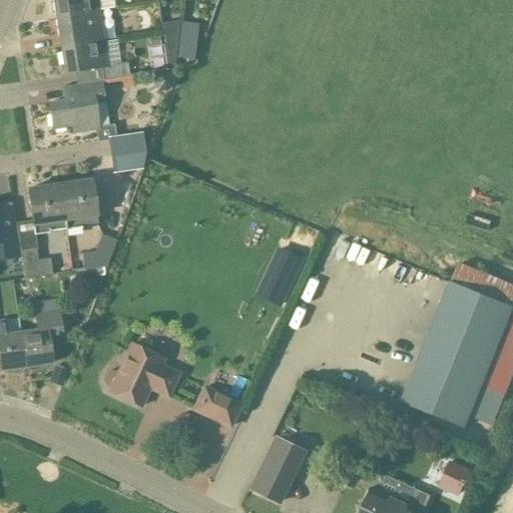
[(51,0),(55,17),(98,11),(96,0),(51,0)]
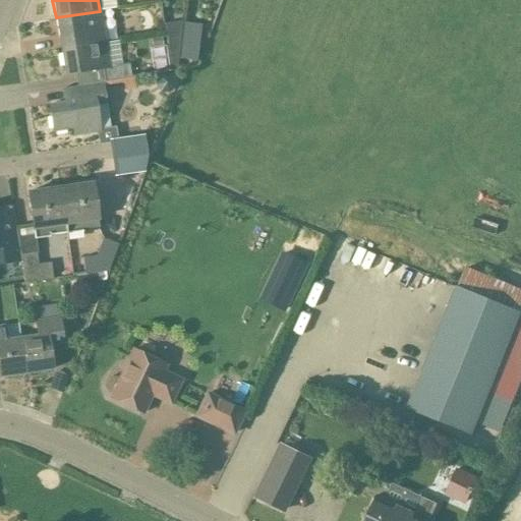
[(105,44),(105,43),(100,11),(56,17),(61,51),(105,44)]
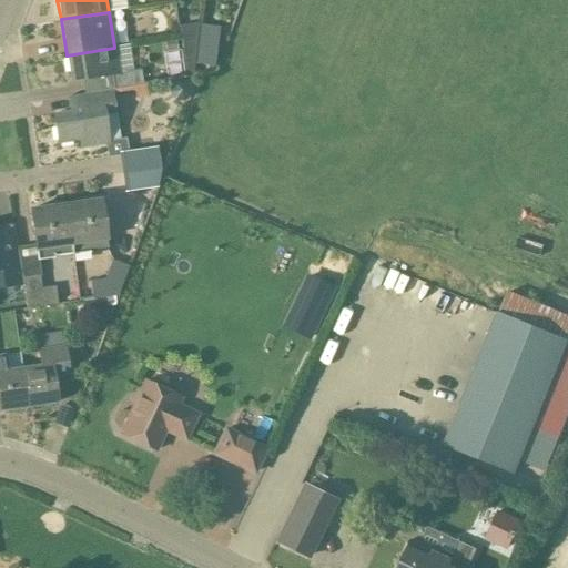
[(176,41),(165,42),(166,53),(178,51),(176,41)]
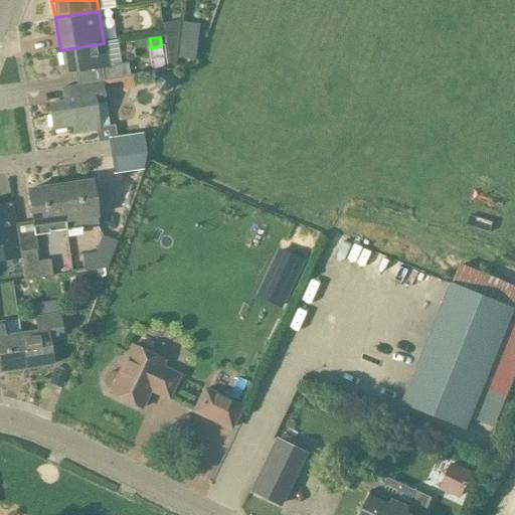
[(104,43),(60,50),(64,74),(102,68),(104,80),(129,76),(127,64),(108,67),(104,43)]
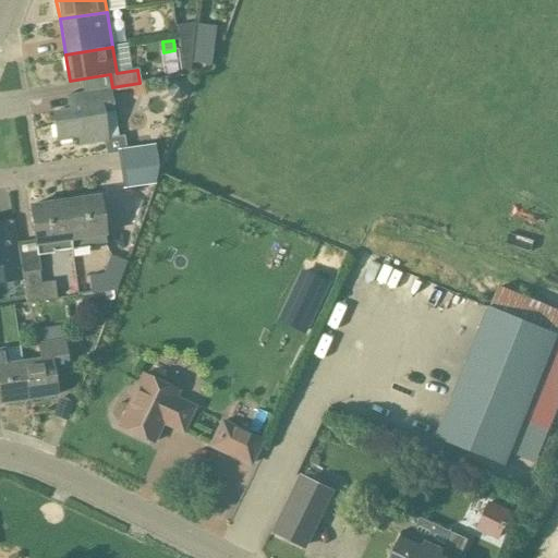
[(211,64),(213,48),(194,47),(193,62),(211,64)]
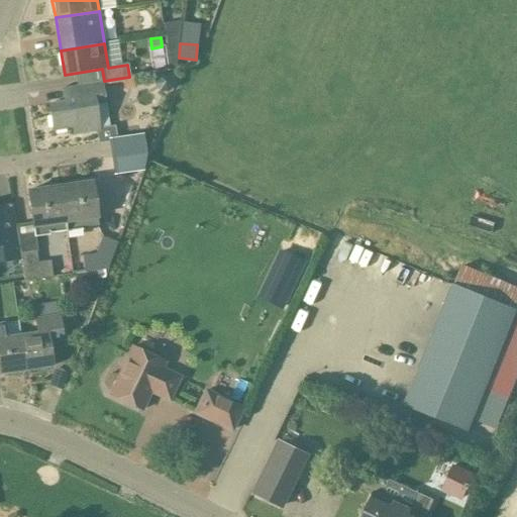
[(166,93),(173,89),(175,81),(171,74),(163,72),(156,76),(153,84),(159,91),(166,93)]
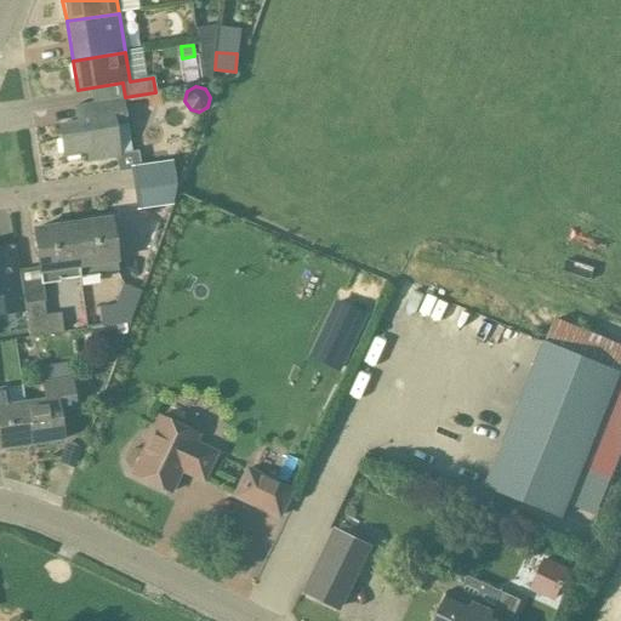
[(125,123),(121,98),(92,103),(74,106),(77,123),(58,125),(63,158),(87,153),(89,161),(119,157),(114,124),(125,123)]
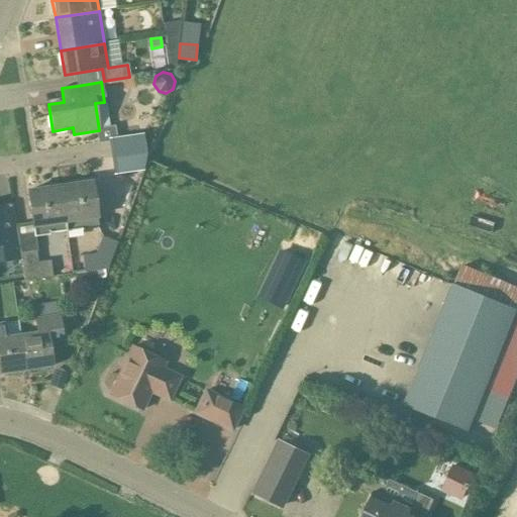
[(111,141),(114,158),(145,153),(145,149),(144,136),(111,141)]
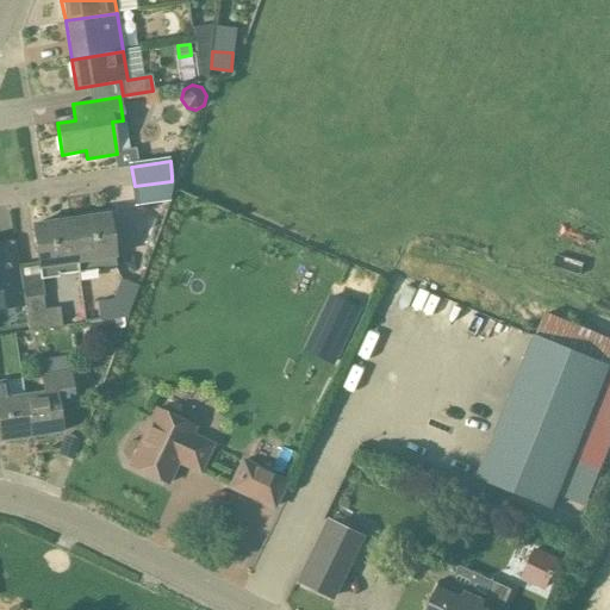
[(172,181),(135,186),(137,205),(168,200),(172,181)]
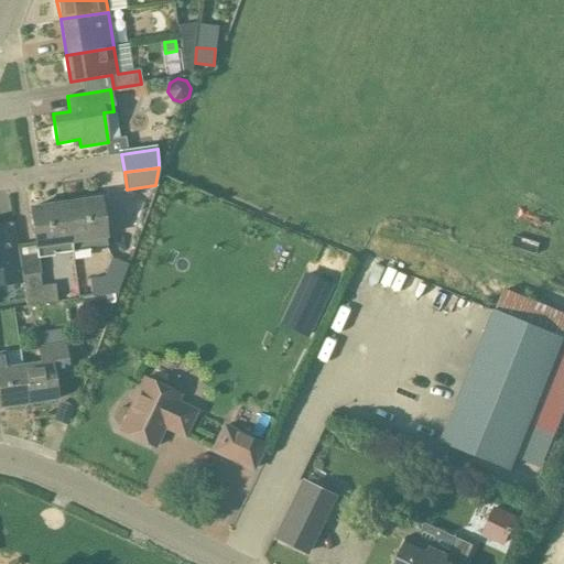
[(100,197),(65,203),(71,243),(88,241),(89,250),(108,247),(107,238),(100,197)]
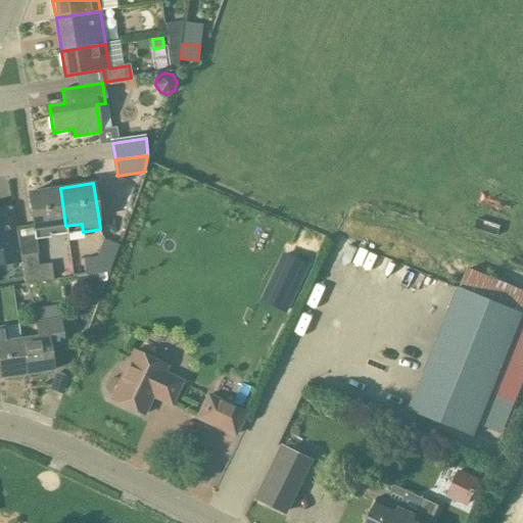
[(65,226),(60,188),(27,192),(32,225),(33,231),(34,239),(50,237),(49,228),(65,226)]
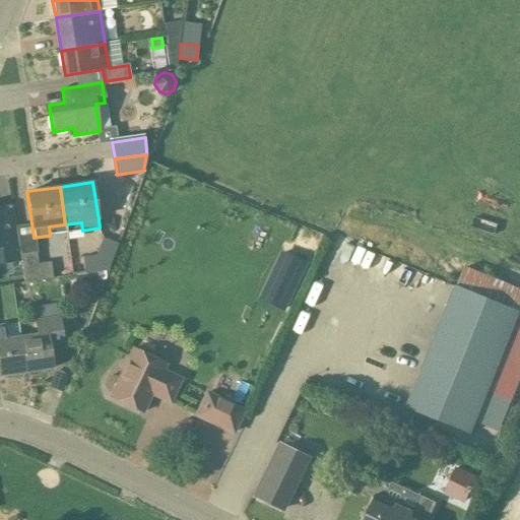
[(0,263),(20,260),(16,230),(0,232),(0,229),(0,263)]
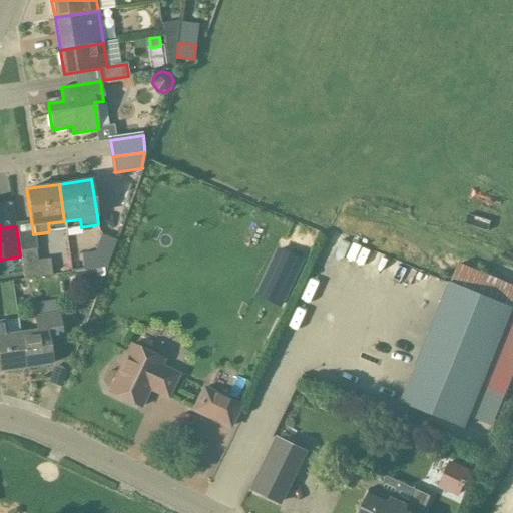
[(83,271),(107,268),(117,240),(101,234),(94,251),(81,253),(83,271)]
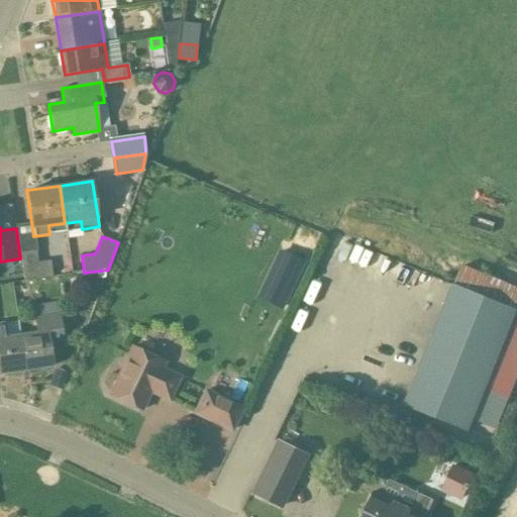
[(20,239),(23,259),(26,279),(50,275),(48,262),(36,264),(35,251),(36,251),(34,237),(20,239)]
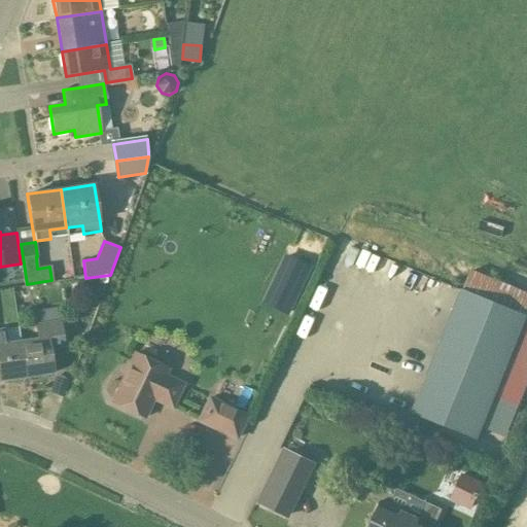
[(277,283),(299,294),(310,272),(288,261),(277,283)]
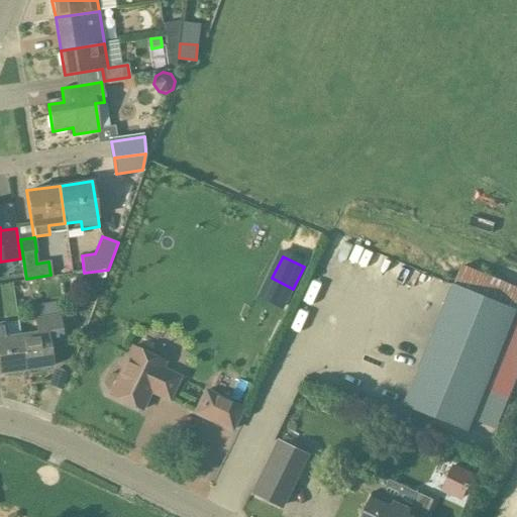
[(77,289),(98,286),(96,272),(75,275),(77,289)]
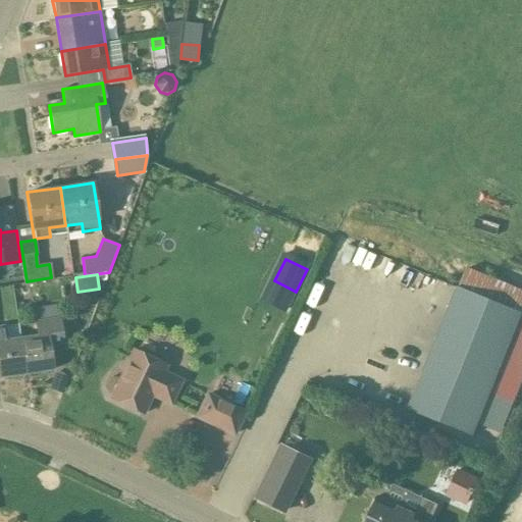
[(521,314),(521,312),(459,288),(457,286),(407,409),(473,435),(521,314)]
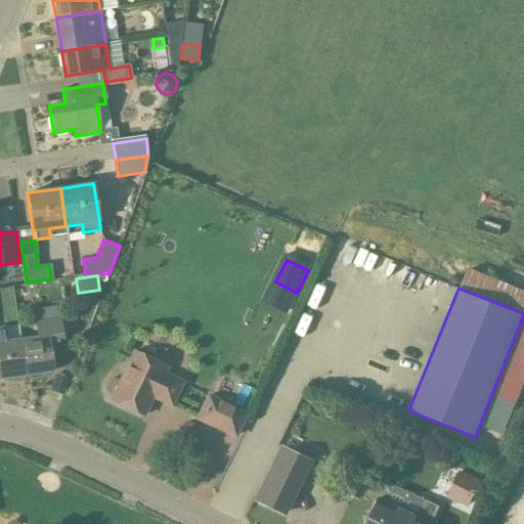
[(38,338),(19,340),(25,376),(52,372),(48,348),(63,346),(59,319),(35,323),(38,338)]
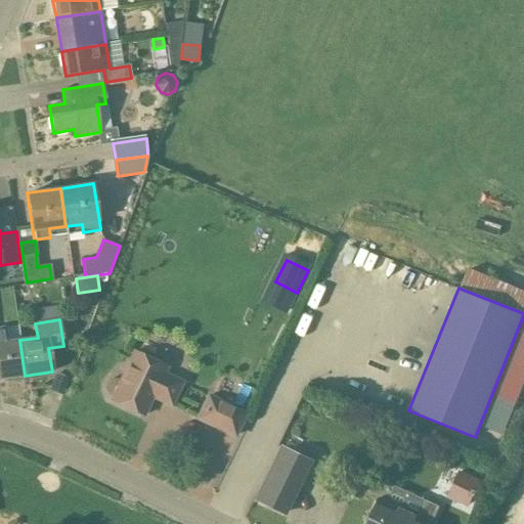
[(25,376),(19,340),(6,342),(4,328),(0,328),(0,379),(25,376)]
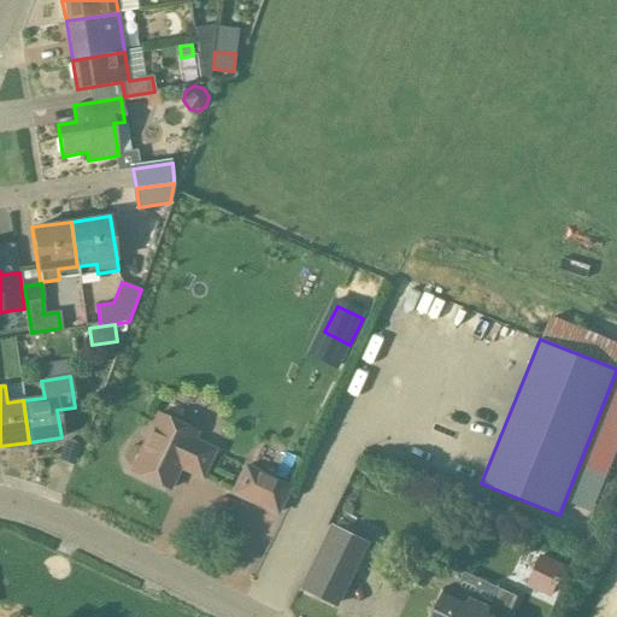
[(129,468),(131,469),(130,471),(169,491),(180,469),(201,479),(213,452),(192,441),(197,433),(158,415),(141,448),(139,447),(134,446),(128,448),(124,452),(123,458),(125,464),(129,468)]
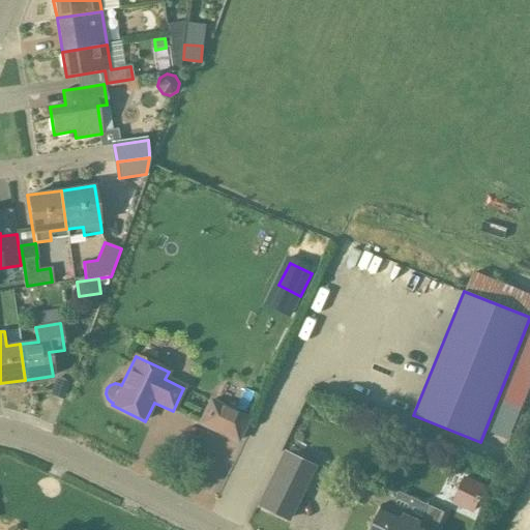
[(237,441),(247,418),(210,402),(200,424),(237,441)]
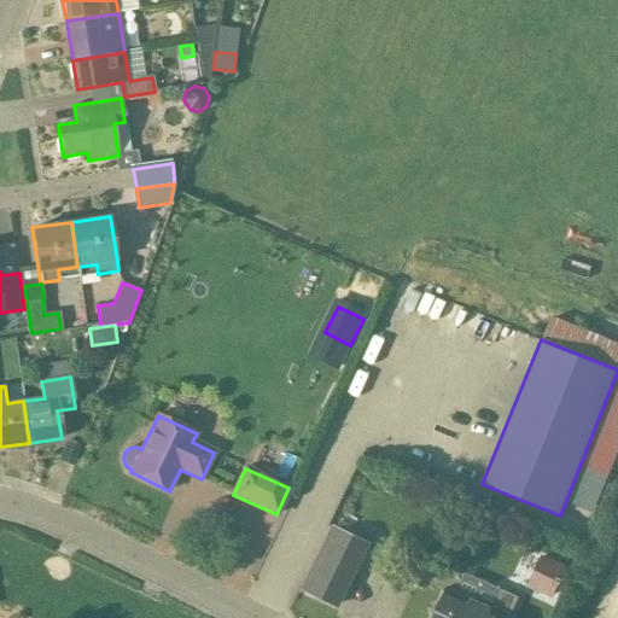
[(336,605),(366,542),(333,526),(303,589),(336,605)]
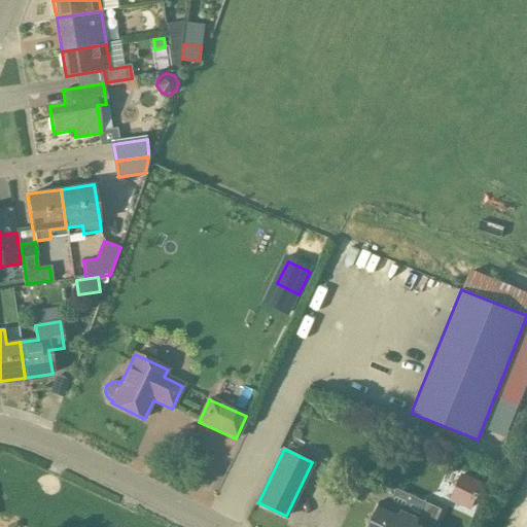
[(462,476),(451,500),(470,510),(482,486),(462,476)]
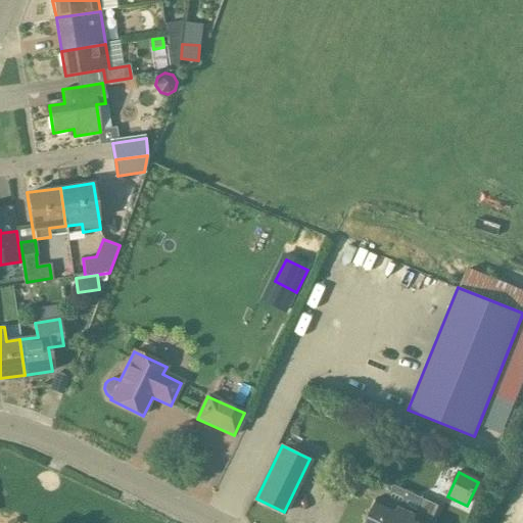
[(439,506),(425,500),(395,486),(388,502),(379,497),(367,522),(431,522),(432,522),(439,506)]
